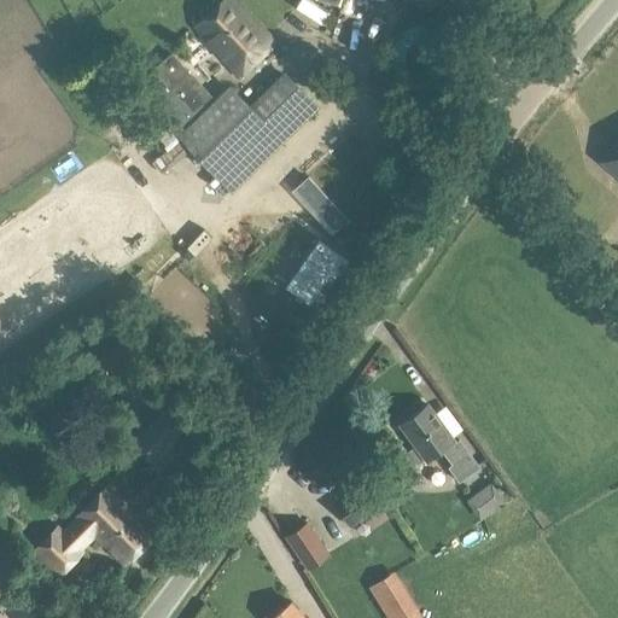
[(234,0),(225,0),(196,28),(232,66),(233,69),(268,36),(266,34),(234,0)]
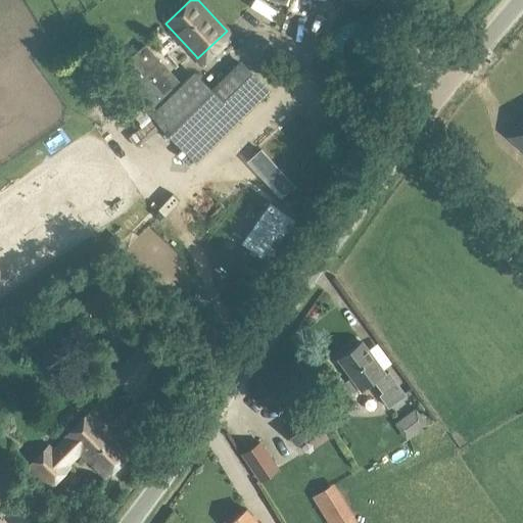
[(145,45),(113,70),(151,114),(181,86),(145,45)]
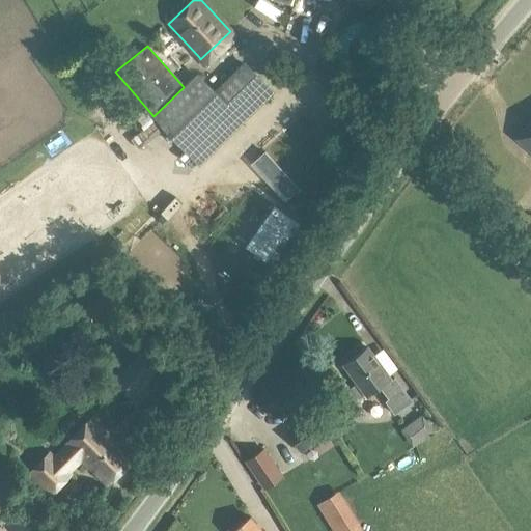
[(154,116),(154,117),(199,163),(271,92),(243,65),(215,92),(197,74),(184,87),(154,116)]
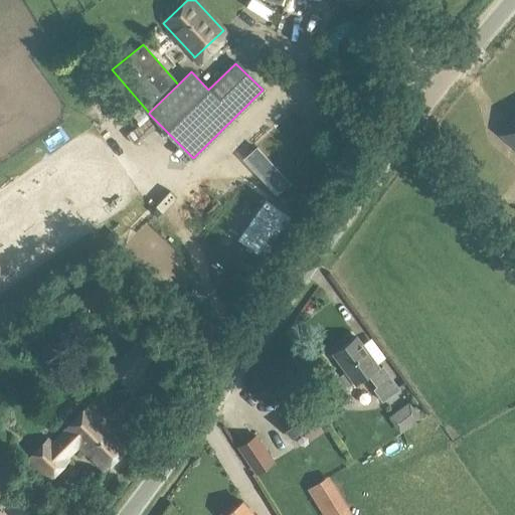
[(385,63),(380,68),(385,72),(390,66),(385,63)]
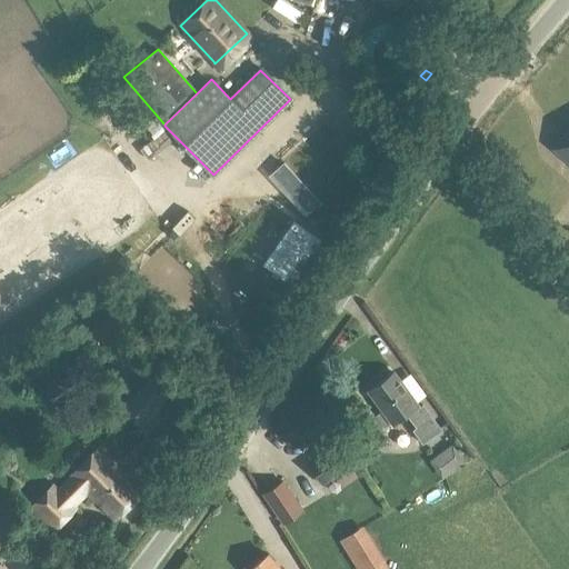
[(568,133),(556,149),(568,160),(568,133)]
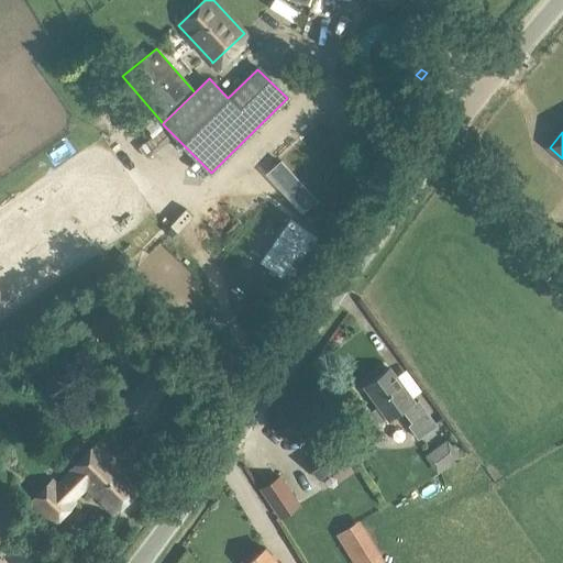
[(290,219),(260,263),(286,282),(318,238),(290,219)]
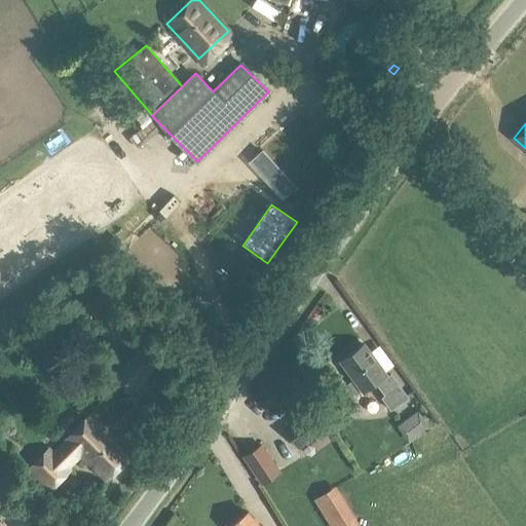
[(363,344),(340,361),(354,379),(363,391),(375,383),(384,396),(381,398),(390,411),(409,398),(399,385),(396,387),(386,375),(385,375),(363,344)]
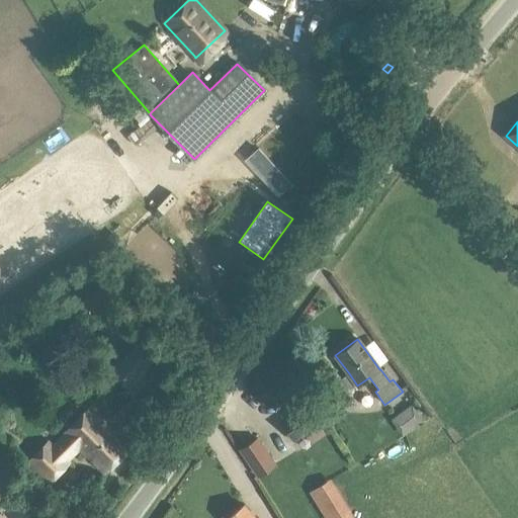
[(331,365),(314,377),(333,404),(350,392),(349,391),(357,385),(349,373),(341,379),(331,365)]
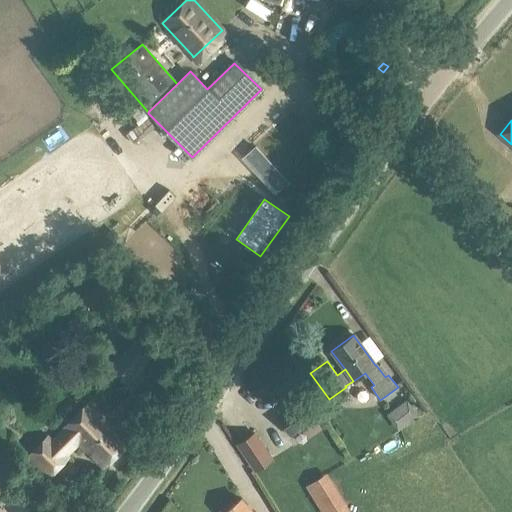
[(304,398),(277,416),(290,436),(302,428),(317,418),(304,398)]
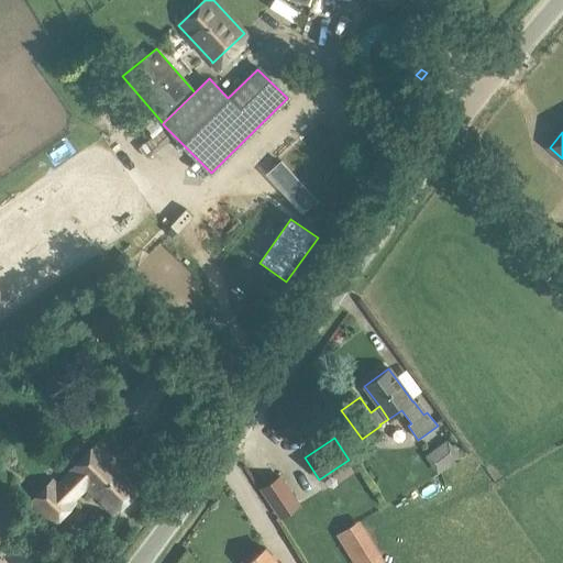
[(448,440),(424,457),(438,475),(461,457),(448,440)]
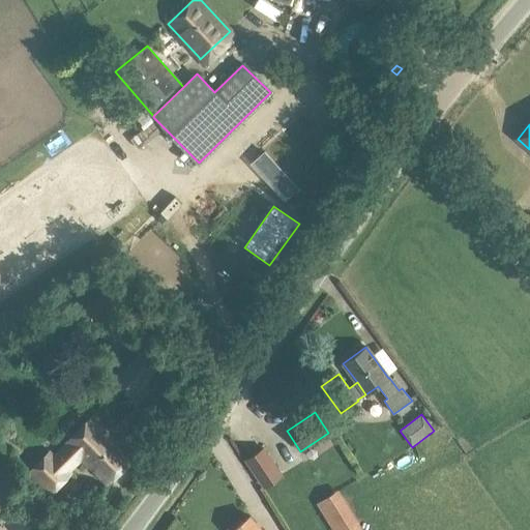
[(50,450),(27,472),(50,496),(72,474),(69,471),(83,459),(106,482),(131,458),(92,417),(66,441),(53,454),(50,450)]
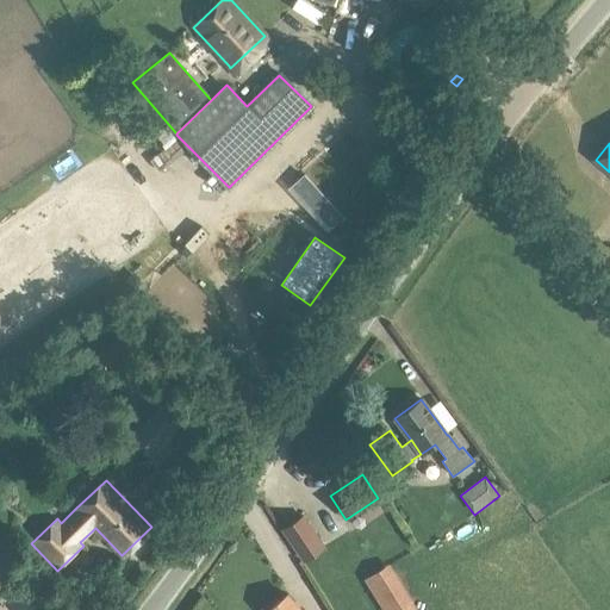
[(282,529),(303,561),(324,547),(305,515),(282,529)]
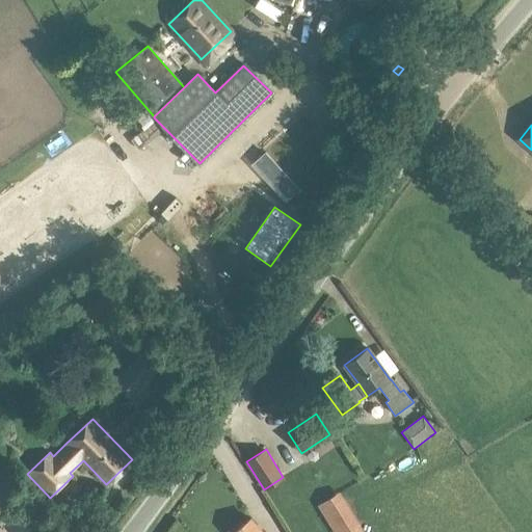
[(319,504),(317,505),(331,528),(334,527),(349,517),(336,495),(319,504)]
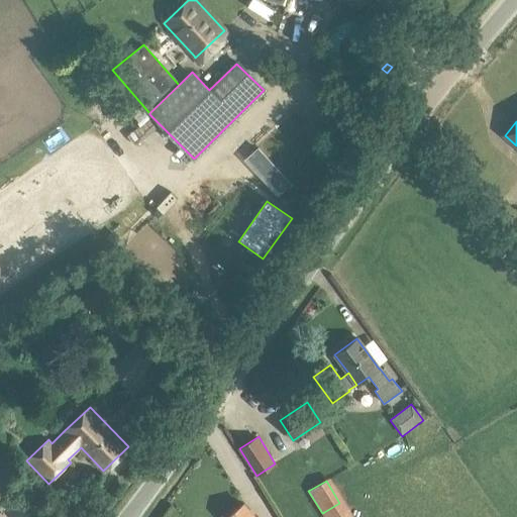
[(254,516),(243,503),(226,516),(254,516)]
